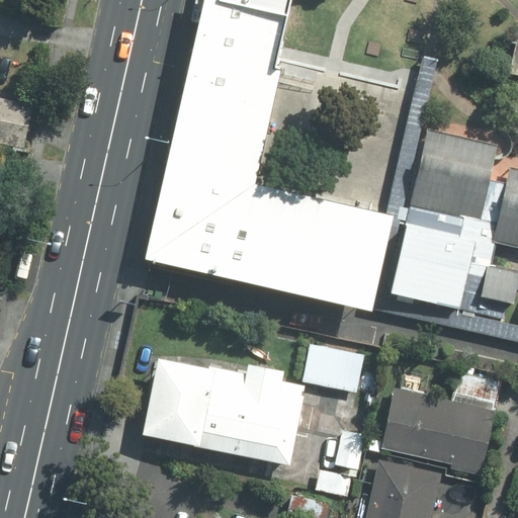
[(201,0),(146,262),(372,310),(393,216),(254,184),(294,0),(201,0)]
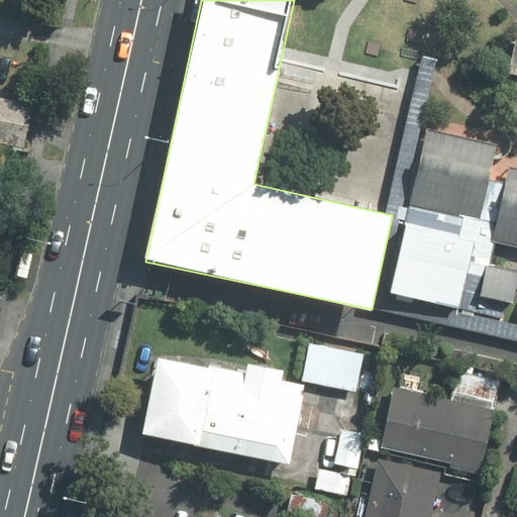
[(506,134),(421,118),(386,297),(502,319),(505,303),(516,306),(516,304),(516,268),(495,264),(498,245),(516,249),(516,170),(500,167),(506,134)]
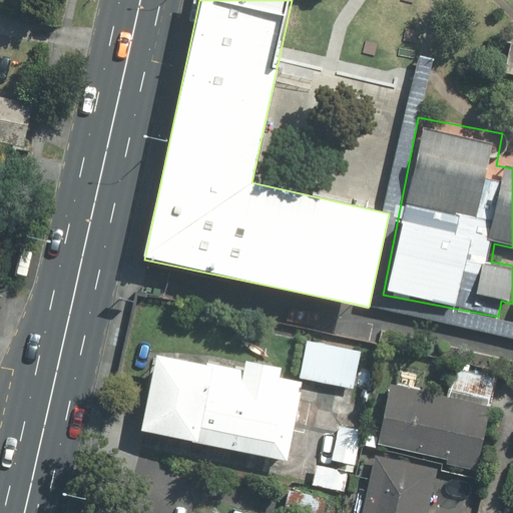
[(361,350),(307,342),(301,379),(355,387),(361,350)]
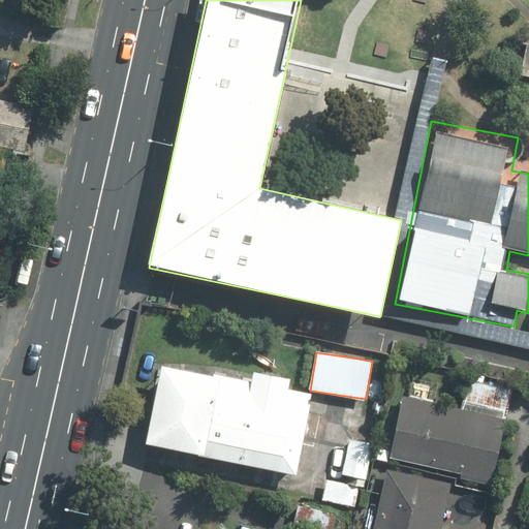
[(312,393),(160,365),(145,444),(297,473),(312,393)]
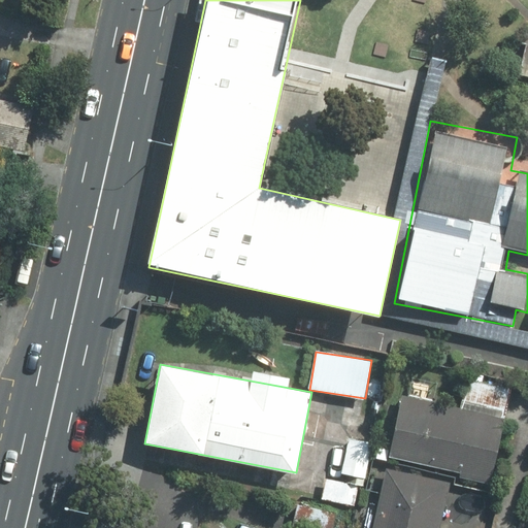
[(462,404),(401,394),(390,457),(461,469),(460,479),(494,484),(510,388),(466,381),(462,404)]
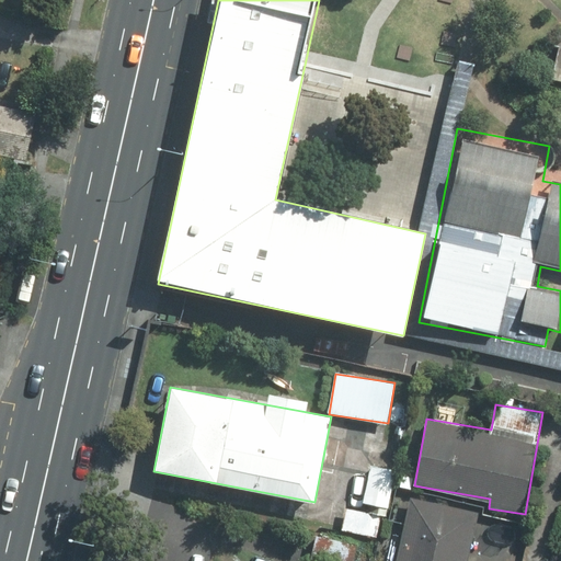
[(474,539),(480,512),(409,497),(396,560),(491,560),(495,544),(474,539)]
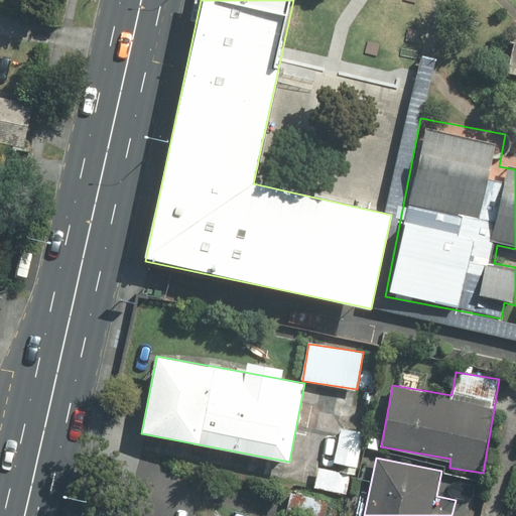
[(351,471),(323,465),(317,489),(346,494),(351,471)]
